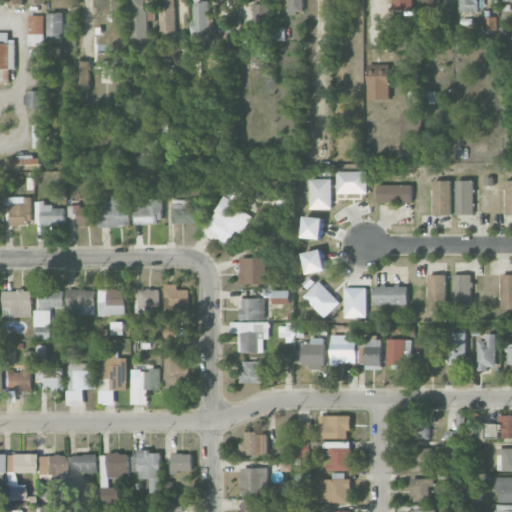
[(146,0),(129,0),(131,38),(148,38),(146,0)]
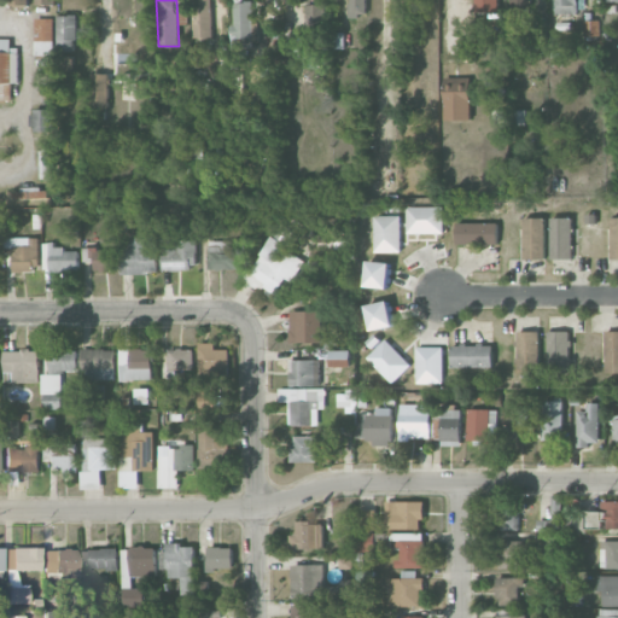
[(194,0),(196,39),(213,39),(211,0),(194,0)]
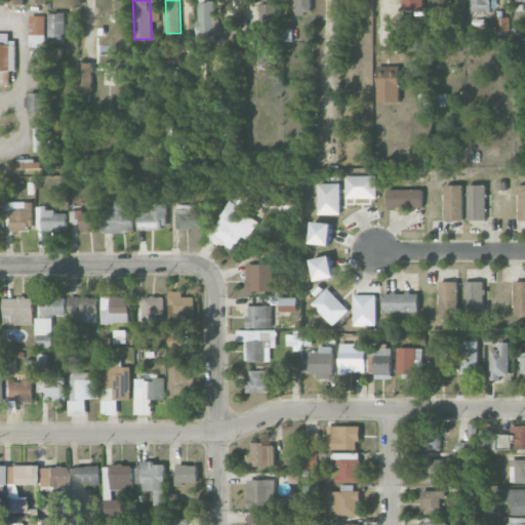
[(196,0),(198,41),(214,40),(213,0),(196,0)]
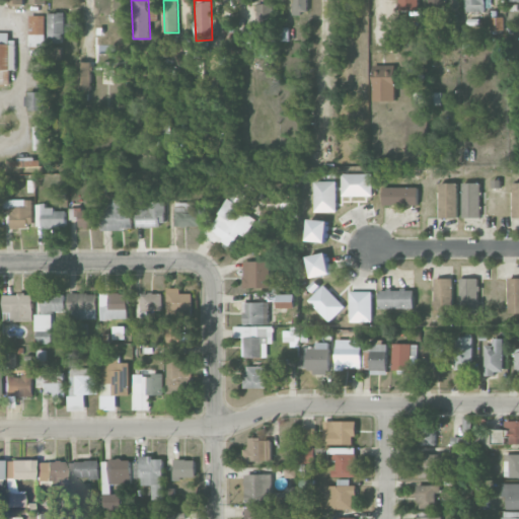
[(308,0),(293,0),(294,13),(308,13),(308,0)]
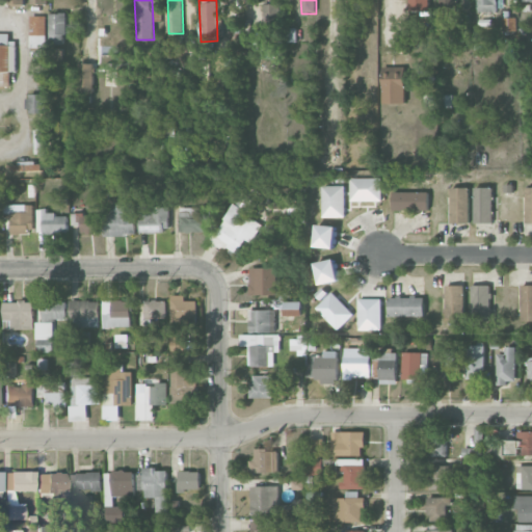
[(408,0),(409,9),(429,9),(429,0),(408,0)]
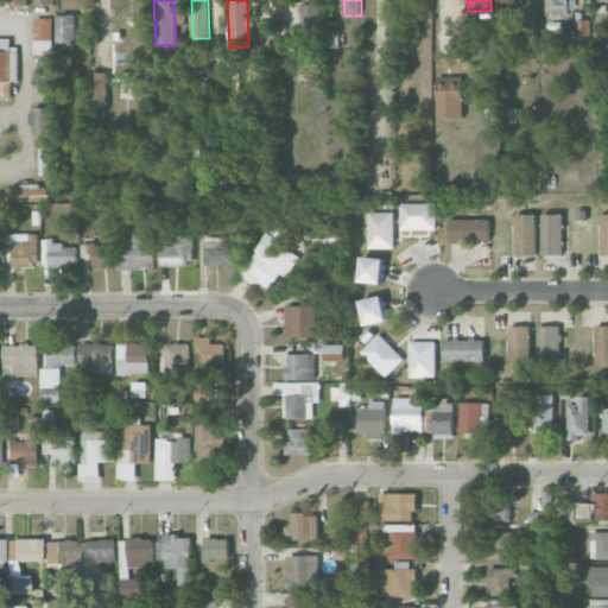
[(521,0),(502,0),(502,10),(523,11),(521,0)]
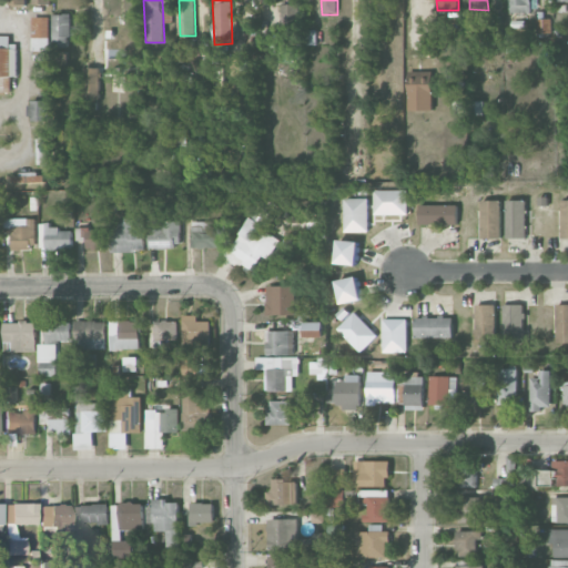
[(533,11),(531,0),(509,0),(509,12),(533,11)]
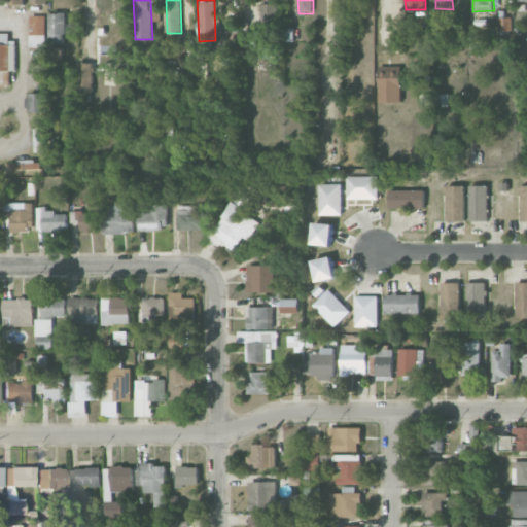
[(278,3),(261,3),(261,23),(277,23),(278,3)]
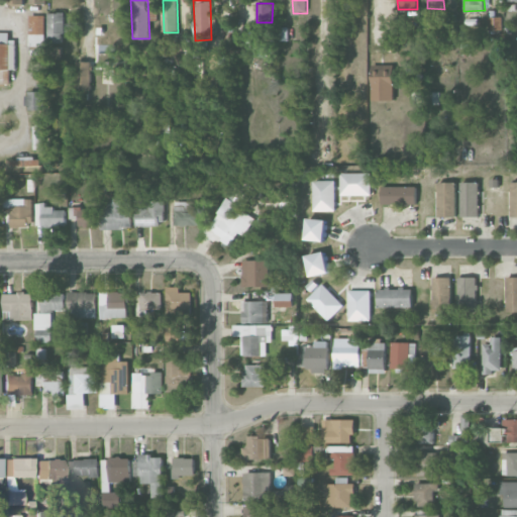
[(47,12),(48,42),(65,42),(64,12),(47,12)]
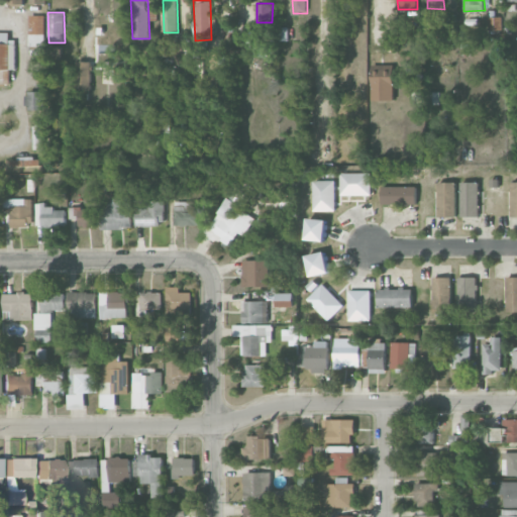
[(44,15),(29,15),(30,45),(45,45),(44,15)]
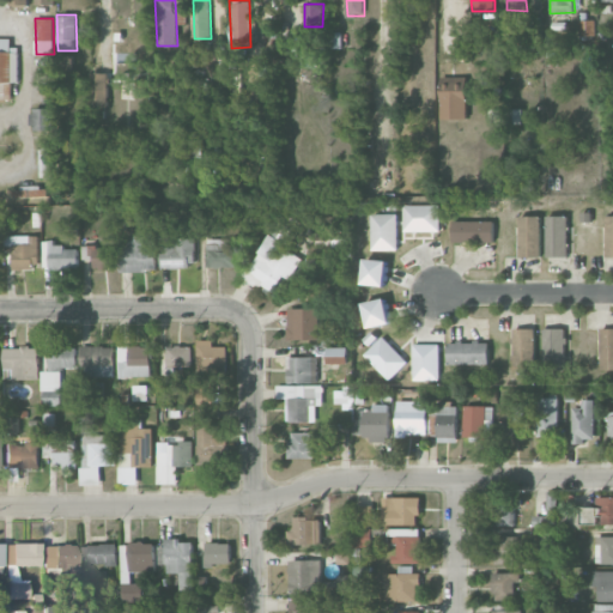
[(521,43),(533,44),(534,32),(521,32),(521,43)]
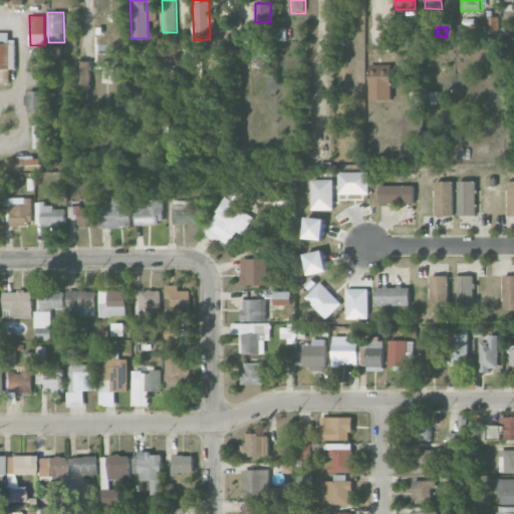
[(0,82),(10,83),(10,70),(15,70),(15,39),(9,39),(9,32),(0,31),(0,82)]
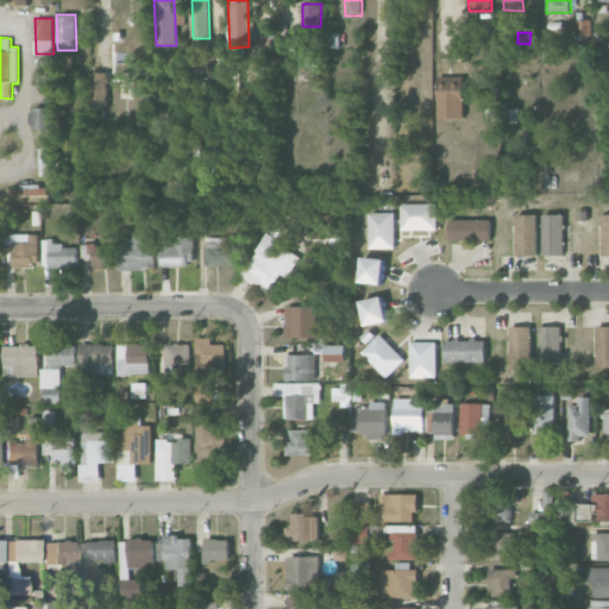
[(108,73),(92,71),(92,110),(107,110),(108,73)]
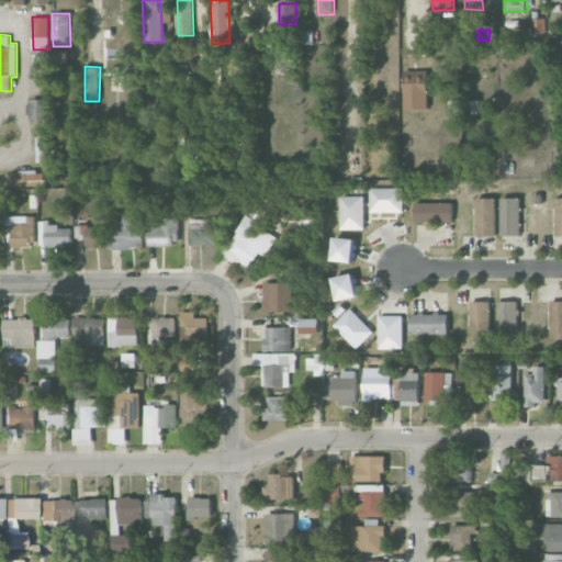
[(428,109),(428,69),(404,70),(405,109),(428,109)]
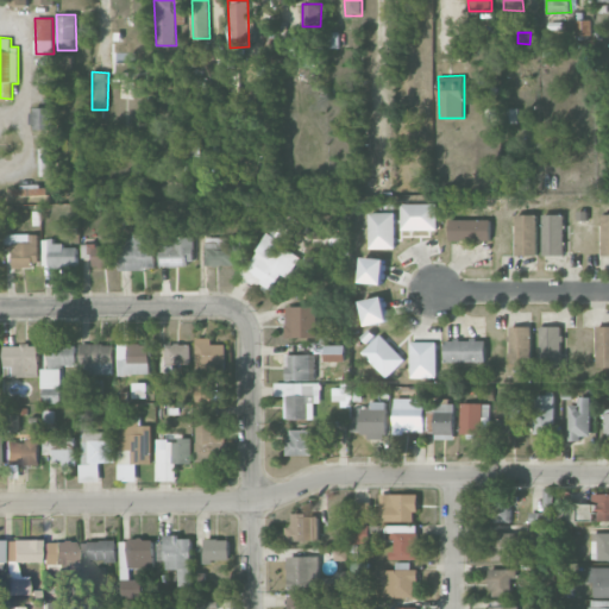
[(32,130),(55,130),(55,107),(33,107),(32,130)]
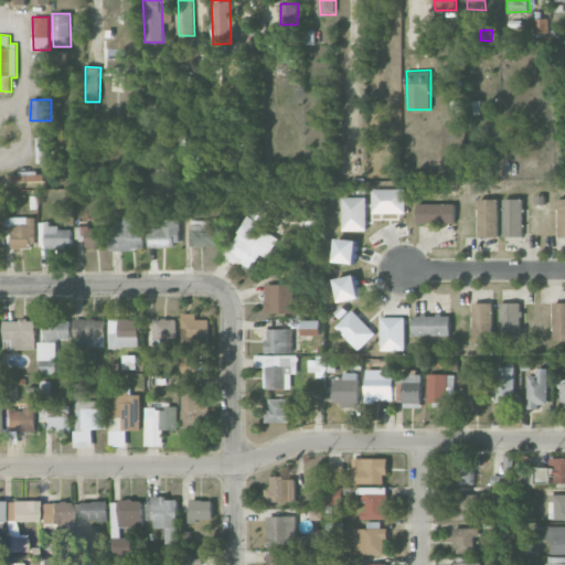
[(467,114),(482,115),(482,100),(467,100),(467,114)]
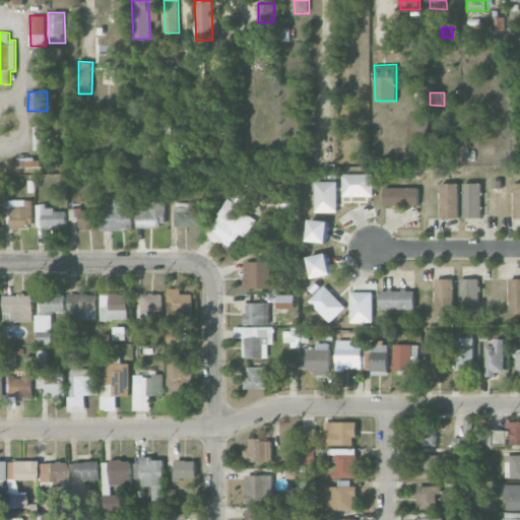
[(45,125),(35,126),(35,150),(45,149),(45,125)]
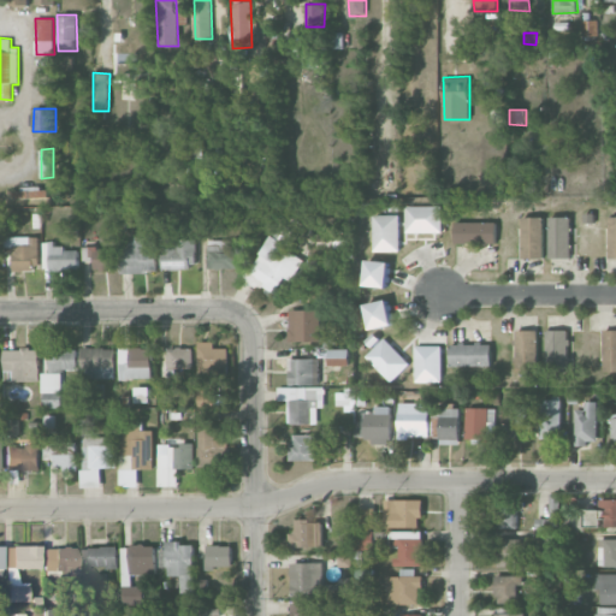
[(406,206),(407,232),(443,232),(443,205),(406,206)]
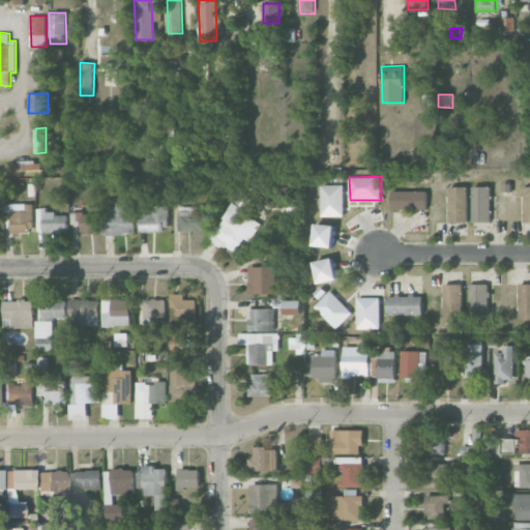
[(262,222),(249,215),(262,193),(244,183),(214,237),(238,251),(245,238),(252,241),(262,222)]
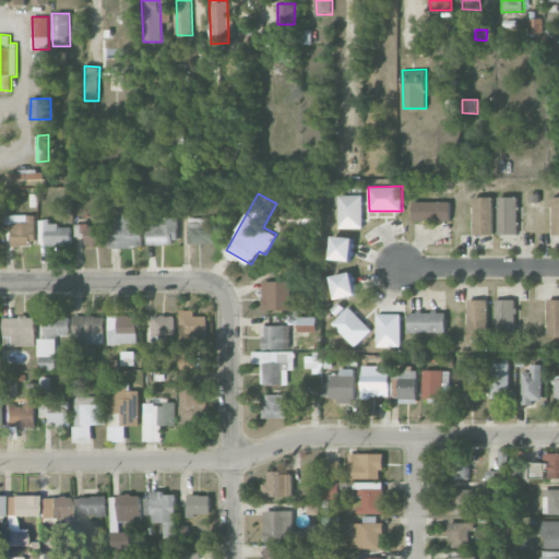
[(340,228),(363,227),(363,194),(339,195),(340,228)]
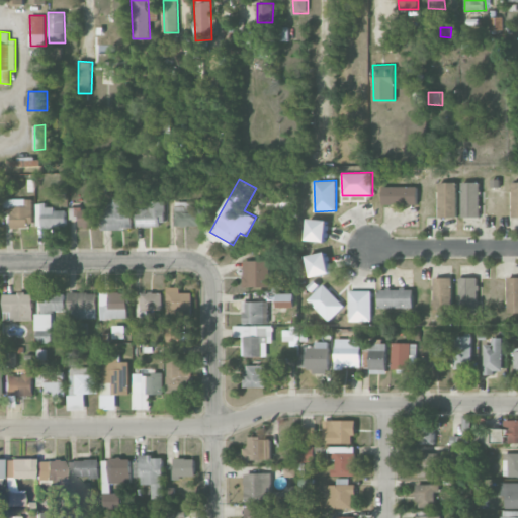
[(456,182),(439,182),(439,218),(457,217),(456,182)]
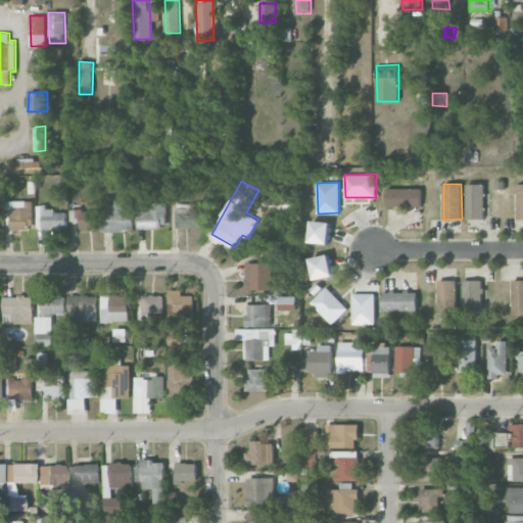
[(484,184),(466,184),(467,219),(484,219),(484,184)]
